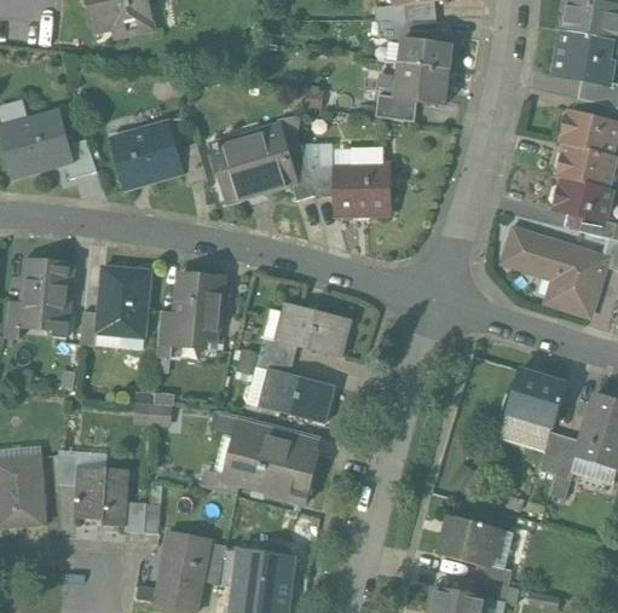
[(87,0),(94,30),(114,25),(116,36),(154,27),(146,0),(87,0)]
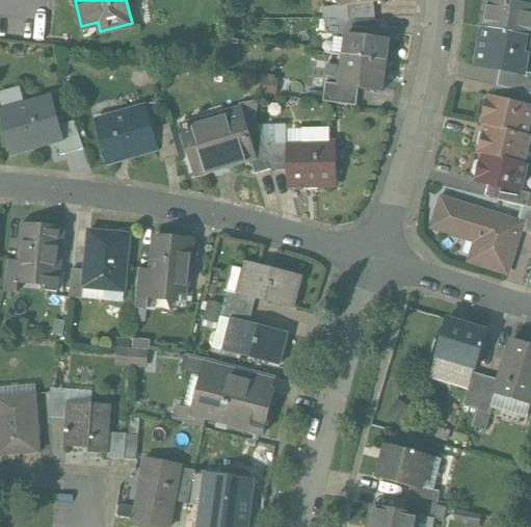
[(370,0),(338,4),(320,7),(321,17),(332,16),(372,15),(370,0)]
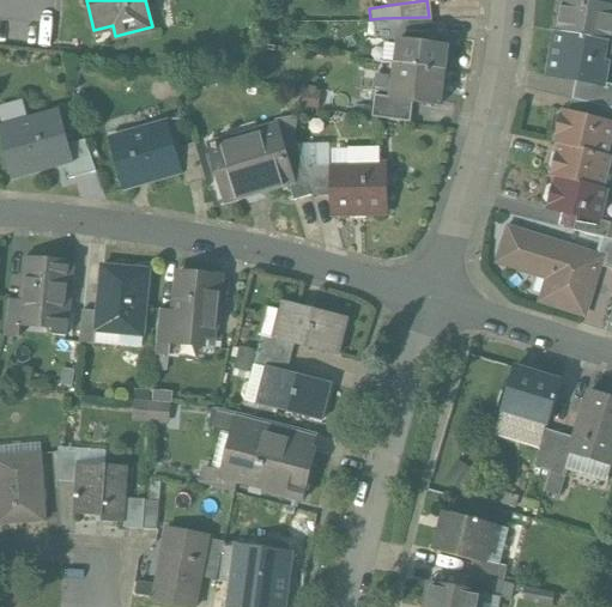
[(556,29),(611,38),(611,35),(611,4),(594,1),(588,0),(561,0),(556,29)]
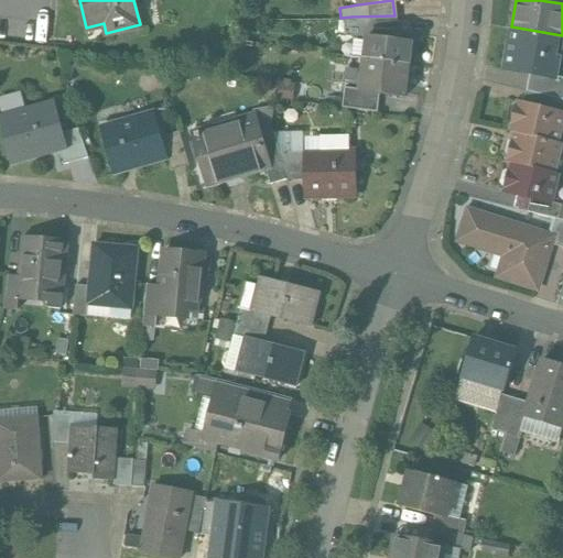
[(352,34),(367,35),(397,39),(394,15),(352,17),(352,34)]
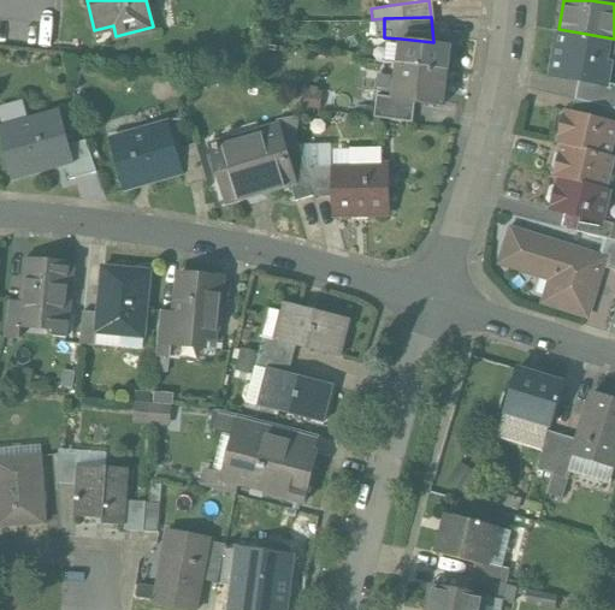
[(579,77),(607,82),(607,78),(614,39),(559,29),(550,72),(579,77)]
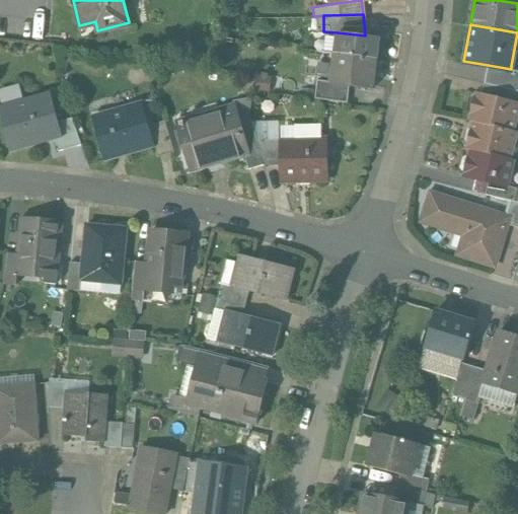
[(338,32),(336,53),(375,58),(378,38),(365,35),(338,32)]
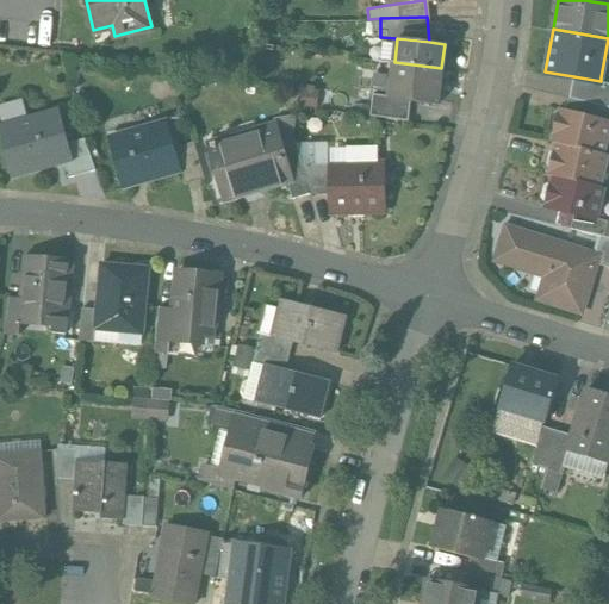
[(437,103),(441,68),(395,62),(392,62),(387,97),(409,99),(437,103)]
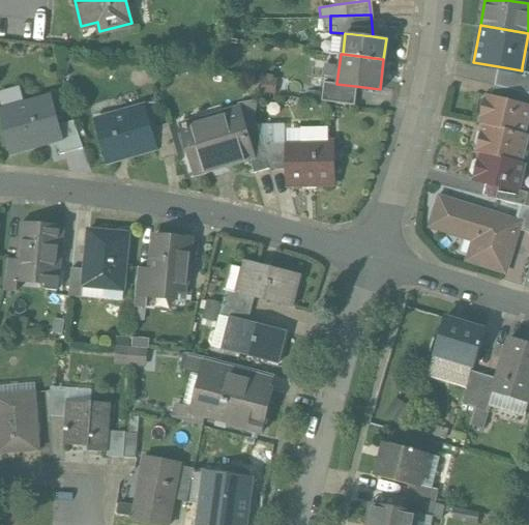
[(522,70),(498,66),(495,83),(513,88),(528,91),(528,68),(522,67),(522,70)]
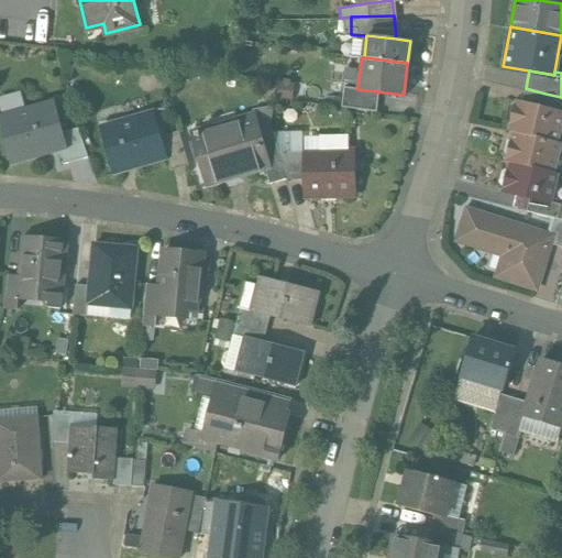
[(375,108),(377,91),(357,89),(342,87),(340,105),(360,108),(375,108)]
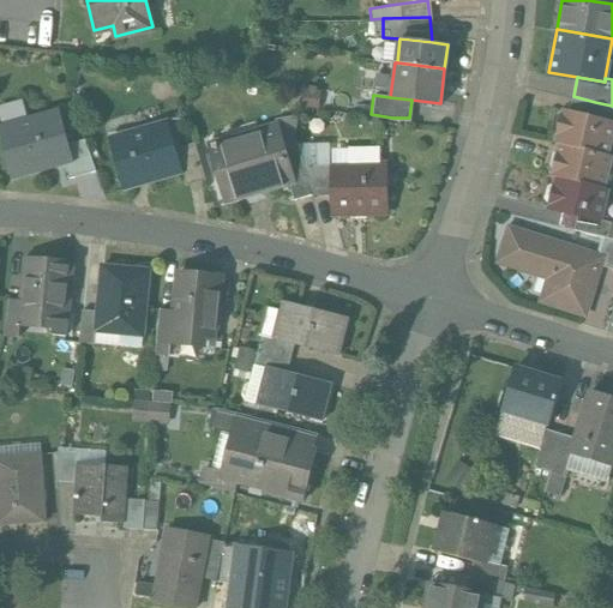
[(612,106),(595,102),(592,114),(612,119),(612,106)]
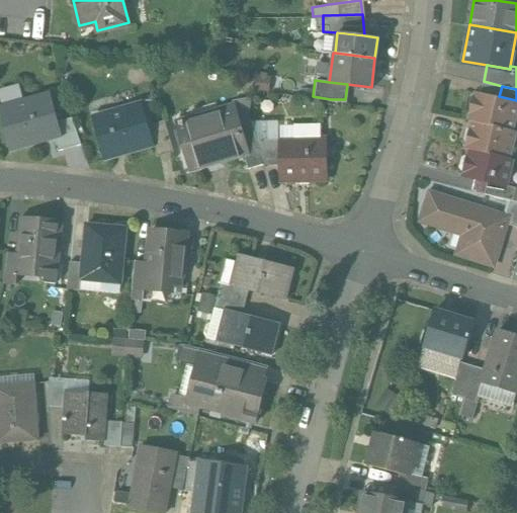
[(516,100),(499,96),(475,90),(475,92),(469,94),(466,104),(469,110),(467,118),(471,119),(511,130),(516,107),(516,100)]
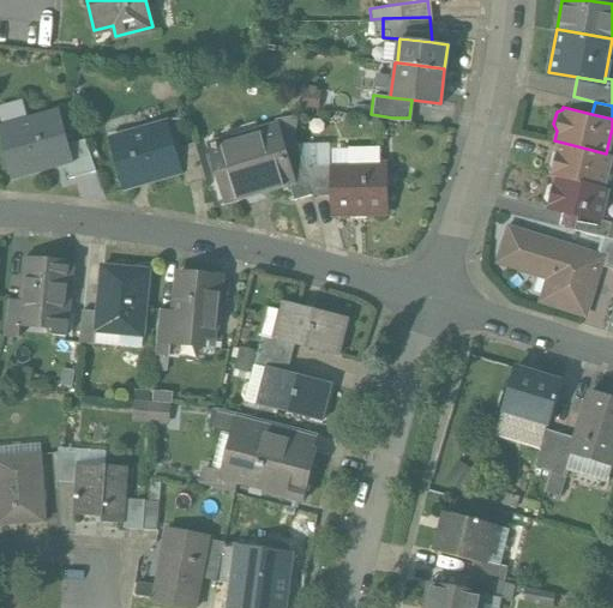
[(58,108),(0,124),(0,137),(11,174),(62,160),(71,157),(66,142),(58,108)]
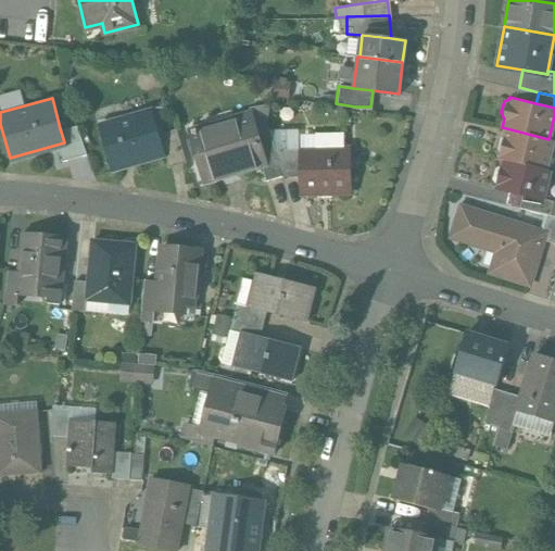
[(267,122),(269,101),(237,112),(238,117),(190,132),(203,180),(262,163),(264,162),(256,135),(269,132),(267,122)]
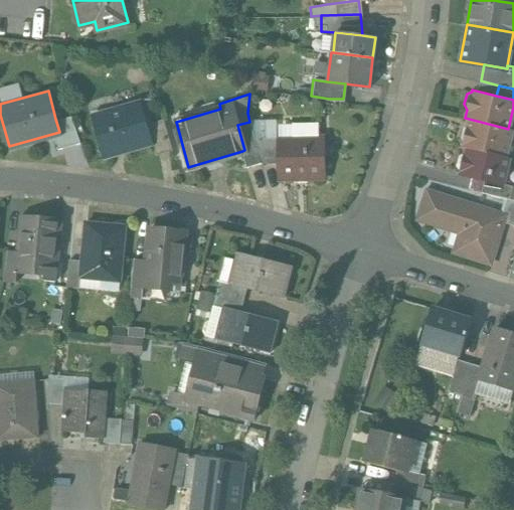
[(140,101),(92,115),(104,156),(152,142),(147,124),(140,101)]
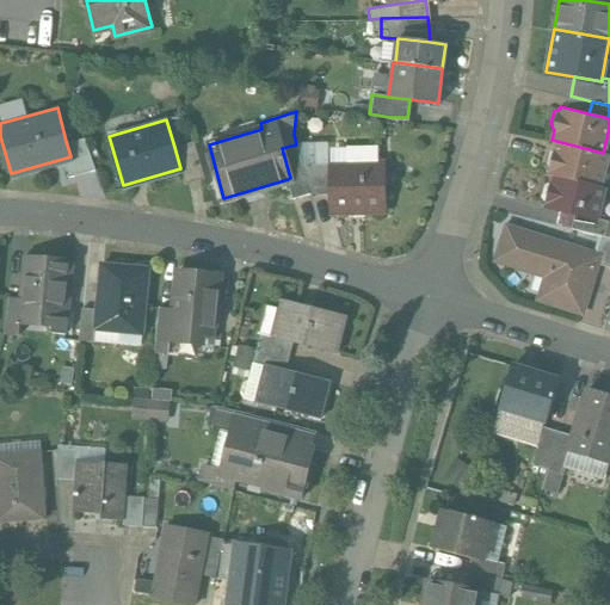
[(84,136),(66,141),(71,156),(62,159),(67,176),(94,167),(84,136)]
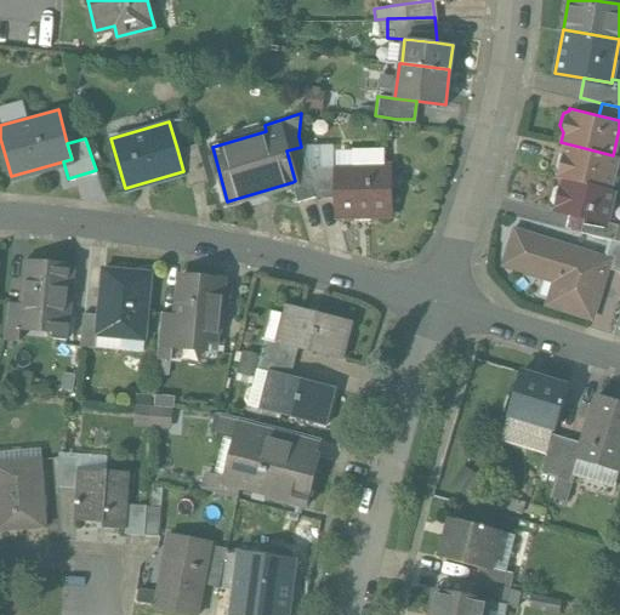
[(197,143),(177,149),(183,171),(185,171),(189,186),(208,180),(197,143)]
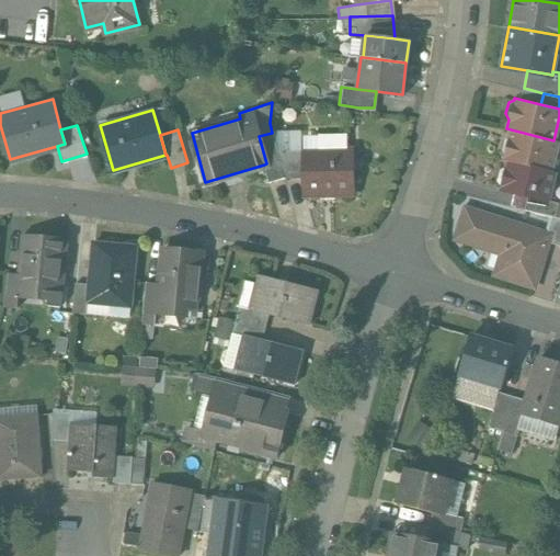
[(553,140),(511,129),(509,136),(504,139),(501,149),(504,156),(504,158),(507,159),(551,170),(558,140),(553,140)]
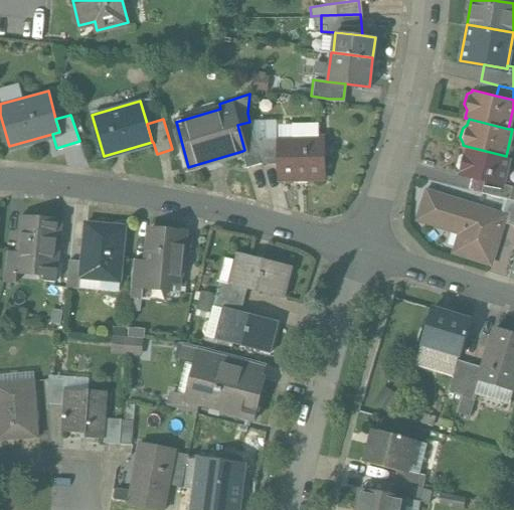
[(324,177),(324,137),(319,137),(319,121),(278,123),(279,137),(279,161),(279,177),(324,177)]
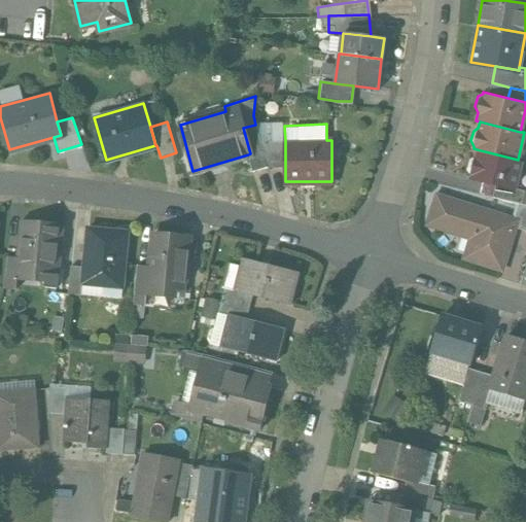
[(255,125),(243,128),(250,153),(248,154),(252,170),(267,166),(259,140),(255,125)]
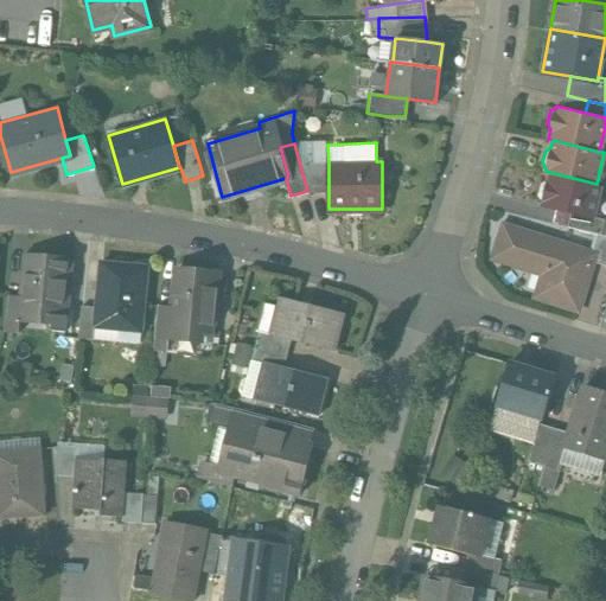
[(329,190),(329,161),(299,161),(307,191),(329,190)]
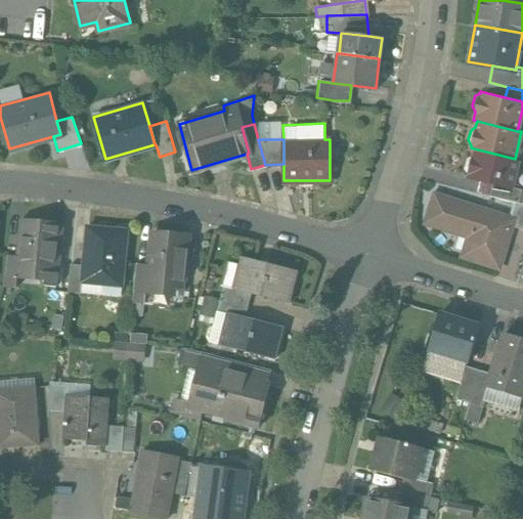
[(491,183),(511,187),(512,186),(518,159),(515,159),(474,148),(473,155),(466,159),(464,169),(468,175),(468,177),(491,183)]
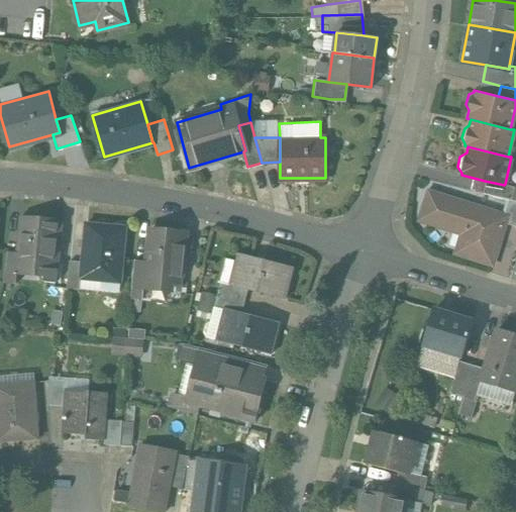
[(504,185),(485,181),(483,191),(509,197),(510,198),(513,187),(505,184),(504,185)]
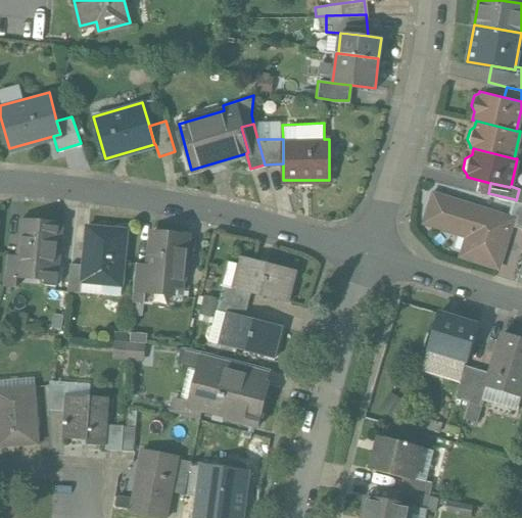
[(509,217),(433,193),(425,220),(468,233),(462,253),(496,264),(509,224),(511,217),(509,217)]
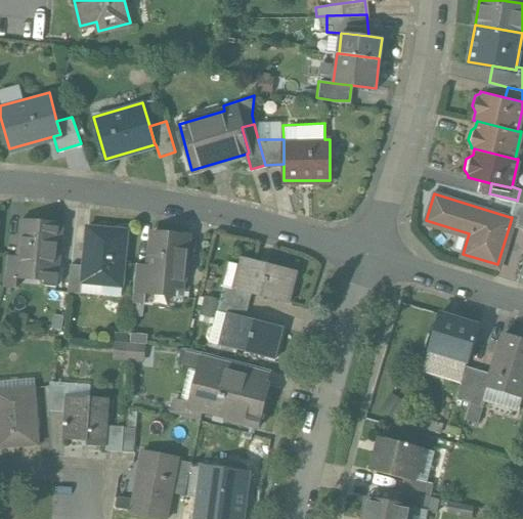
[(516,200),(510,217),(512,217),(510,224),(522,227),(522,202),(517,201),(516,200)]
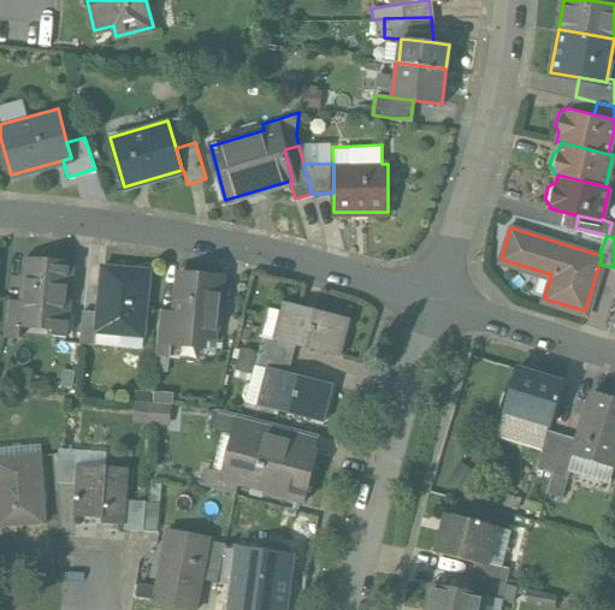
[(65,335),(71,261),(24,256),(21,298),(18,315),(19,315),(52,319),(51,333),(65,335)]
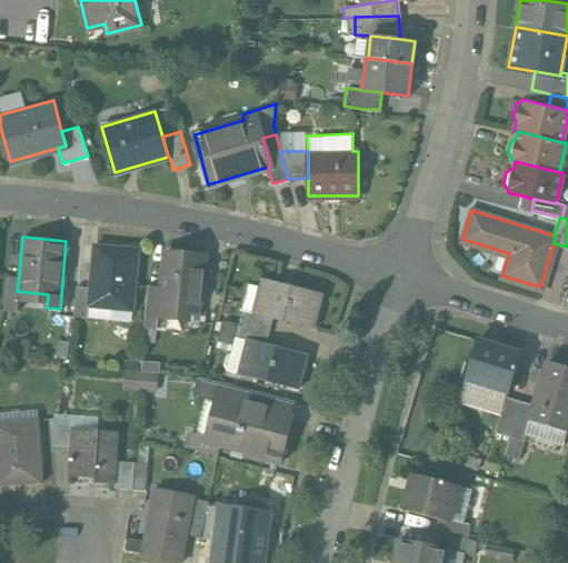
[(137,248),(93,243),(90,285),(88,300),(90,300),(132,303),(137,248)]
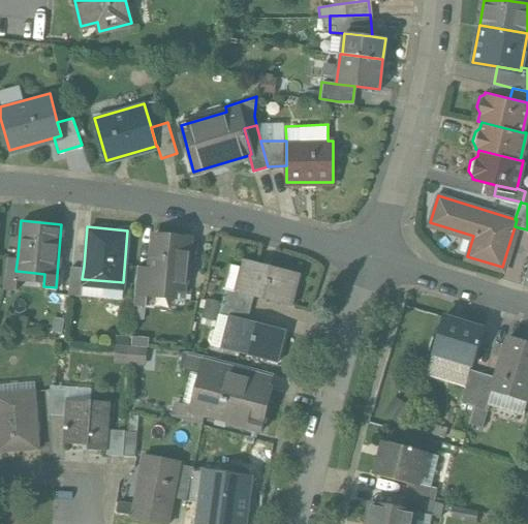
[(184,299),(190,237),(153,233),(149,265),(146,293),(147,293),(176,296),(175,298),(184,299)]
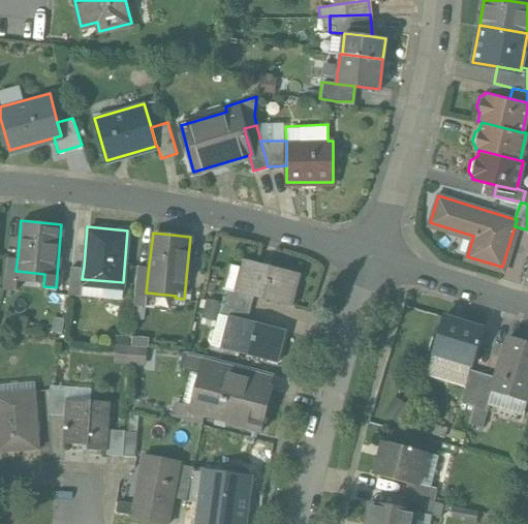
[(16,271),(18,256),(4,255),(2,288),(16,289),(17,271),(16,271)]
